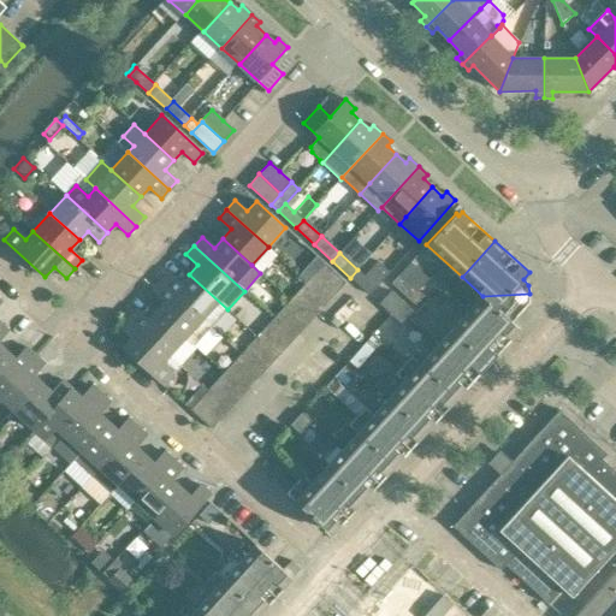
[(345,283),(317,256),(306,267),(336,294),(345,283)]
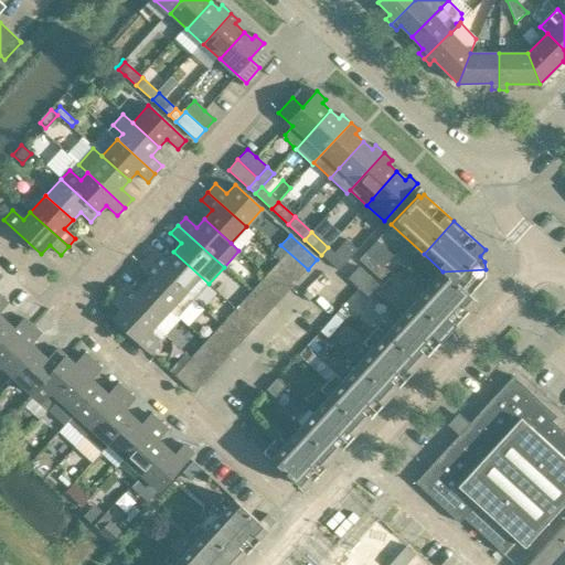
[(328,260),(339,270),(358,249),(347,240),(334,253),(328,260)]
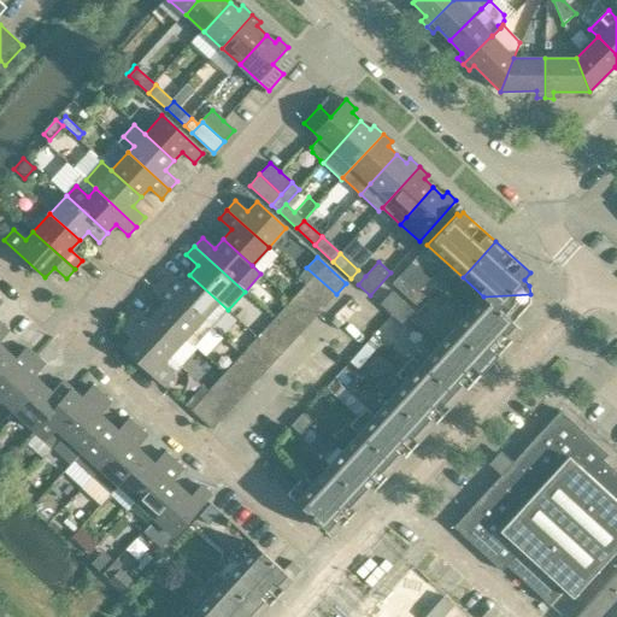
[(336,294),(306,268),(298,277),(305,285),(327,304),(336,294)]
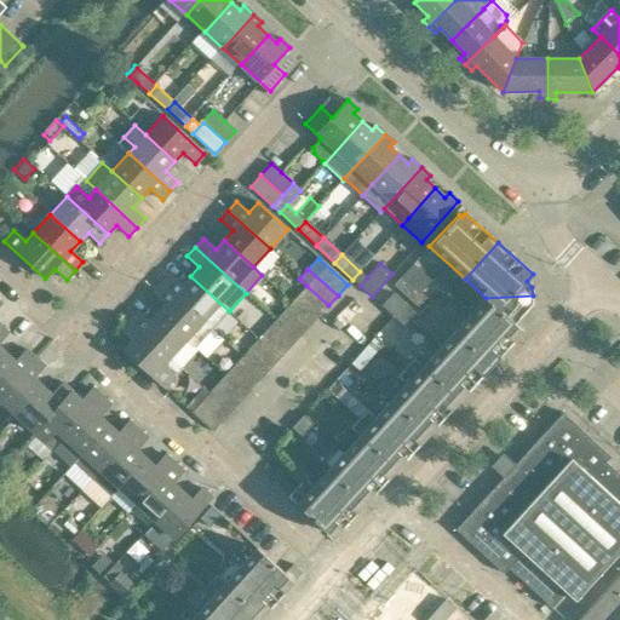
[(367,277),(360,271),(352,280),(360,286),(367,277)]
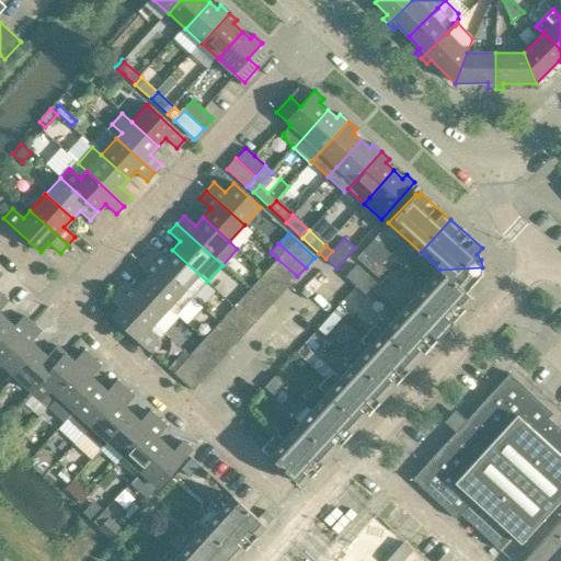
[(146,256),(192,298),(207,282),(172,250),(164,259),(153,249),(146,256)]
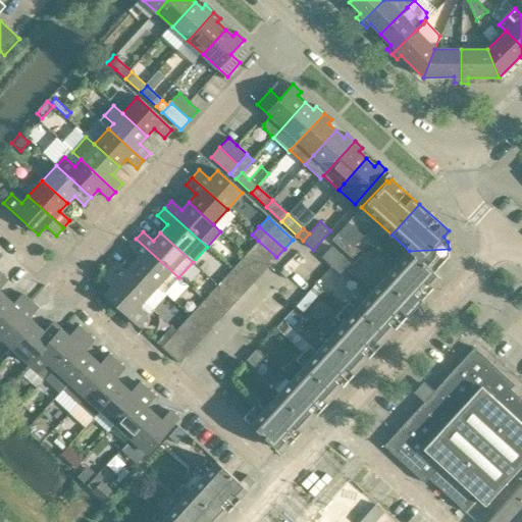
[(331,240),(342,249),(349,242),(338,232),(331,240)]
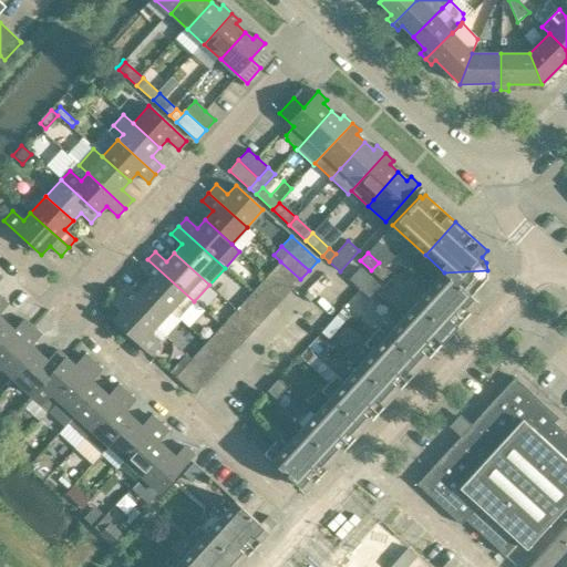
[(144,286),(171,310),(178,318),(194,301),(147,259),(141,267),(152,277),(144,286)]
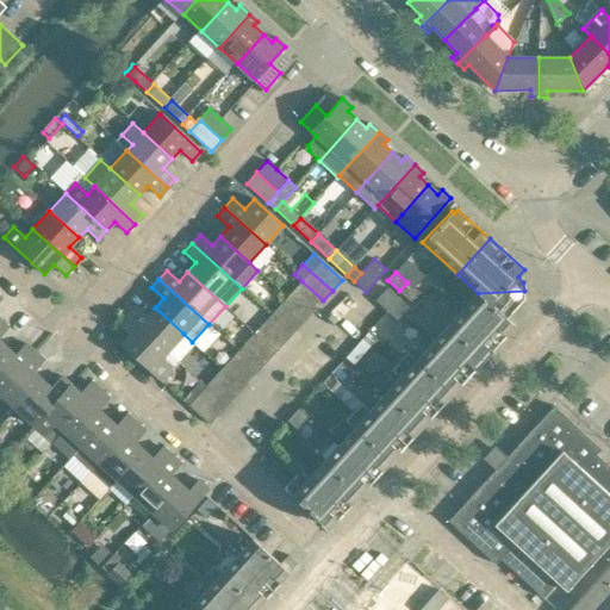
[(292,292),(313,311),(323,300),(302,281),(292,292)]
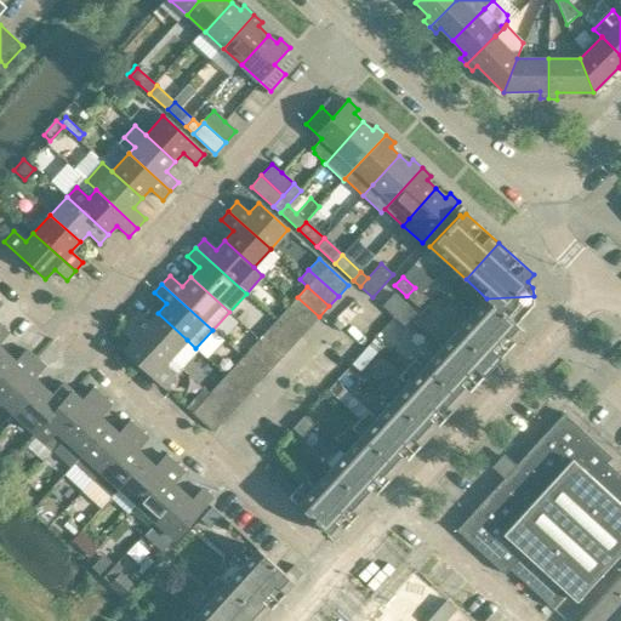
[(427,298),(415,288),(406,296),(419,307),(427,298)]
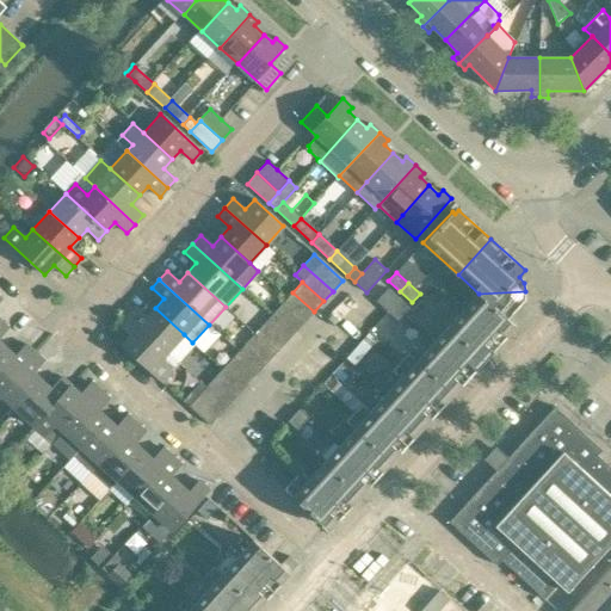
[(411,309),(388,289),(376,302),(388,312),(399,322),(411,309)]
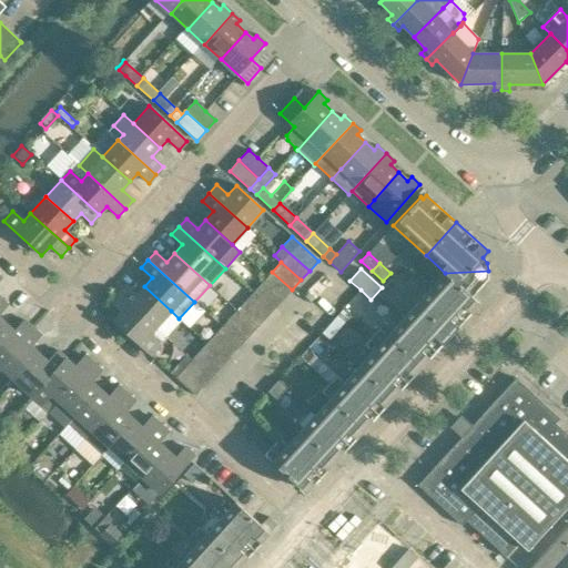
[(445,273),(416,304),(449,335),(479,303),(473,296),(488,280),(488,271),(445,273)]
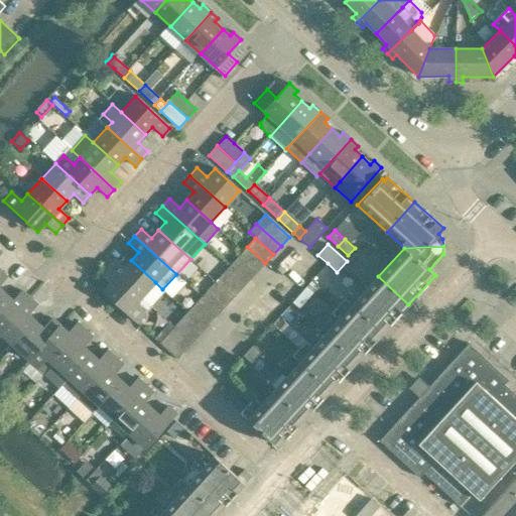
[(247,247),(240,255),(257,271),(265,263),(247,247)]
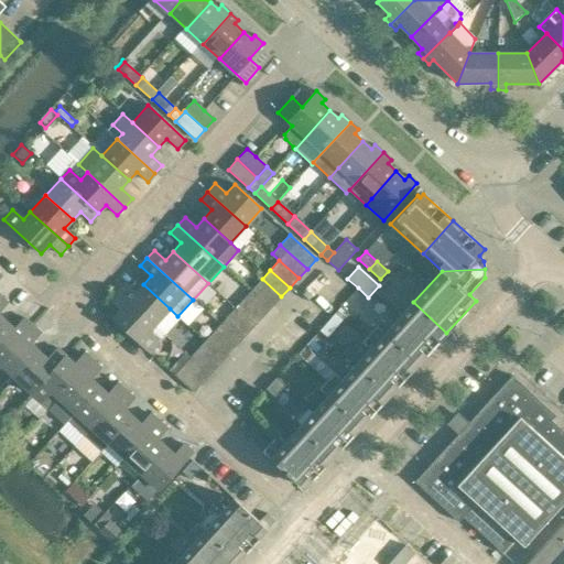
[(262,279),(253,289),(272,306),(281,296),(262,279)]
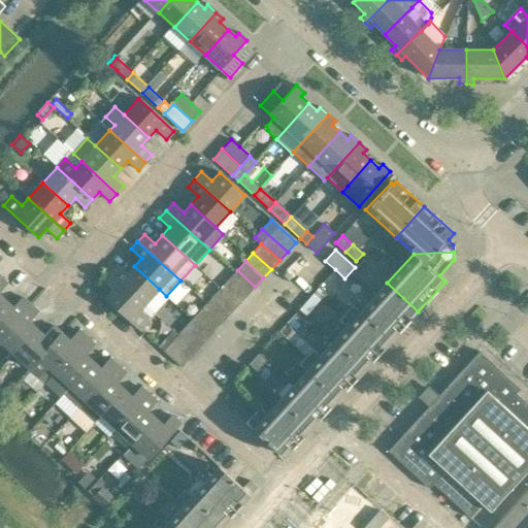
[(117,265),(109,272),(144,304),(159,289),(134,266),(127,274),(117,265)]
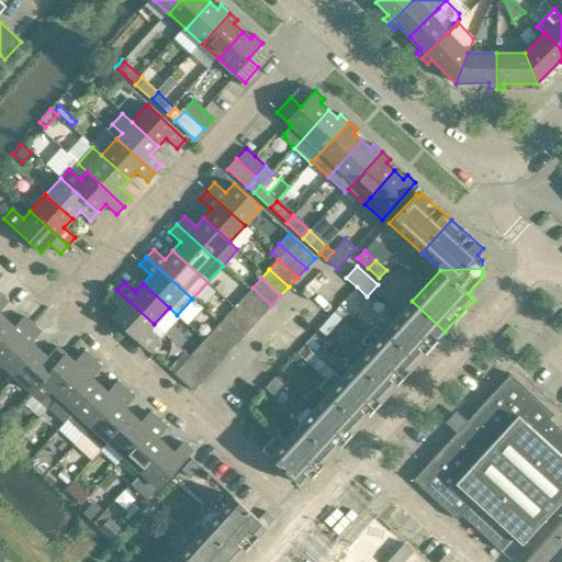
[(253,288),(244,296),(263,315),(271,305),(253,288)]
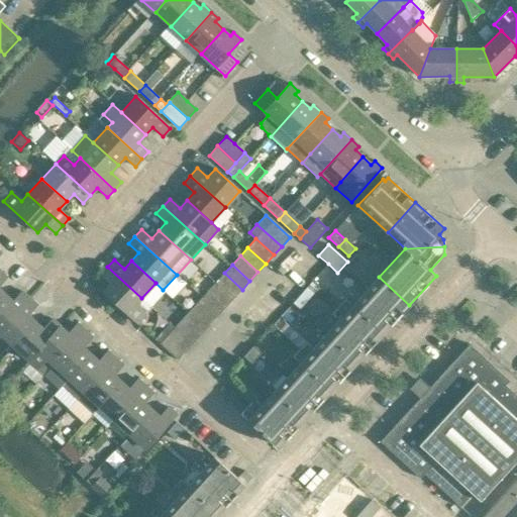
[(110,283),(103,292),(137,323),(151,307),(141,298),(107,267),(100,274),(110,283)]
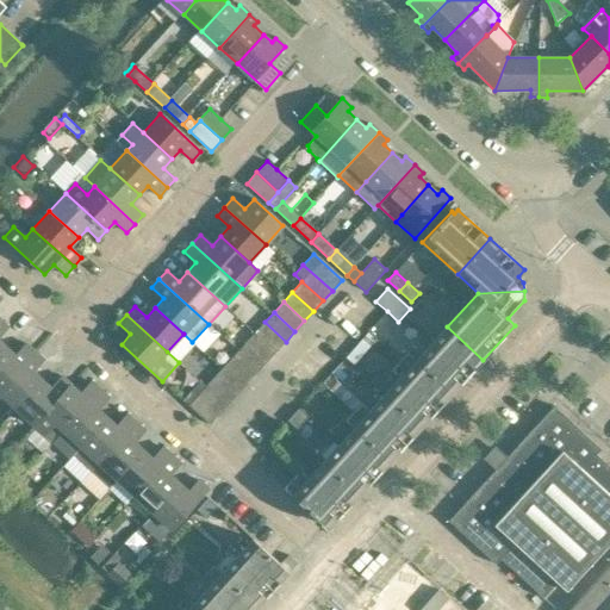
[(265,322),(255,332),(275,353),(286,342),(265,322)]
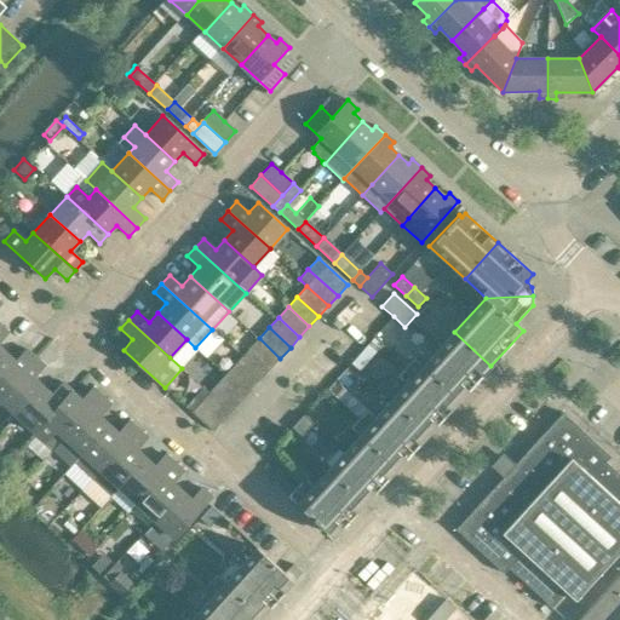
[(454,332),(423,366),(459,400),(491,366),(454,332)]
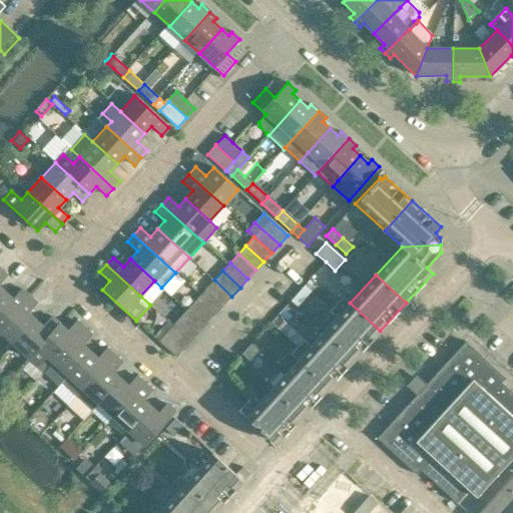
[(311,279),(291,301),(297,307),(317,285),(311,279)]
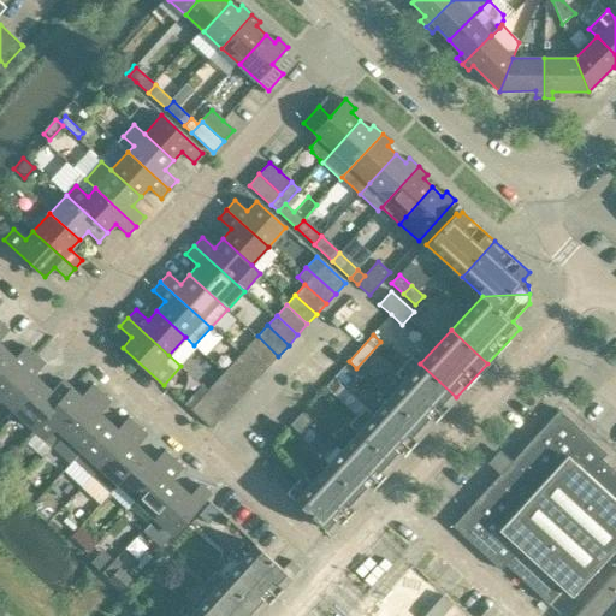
[(258,336),(247,347),(268,367),(278,356),(258,336)]
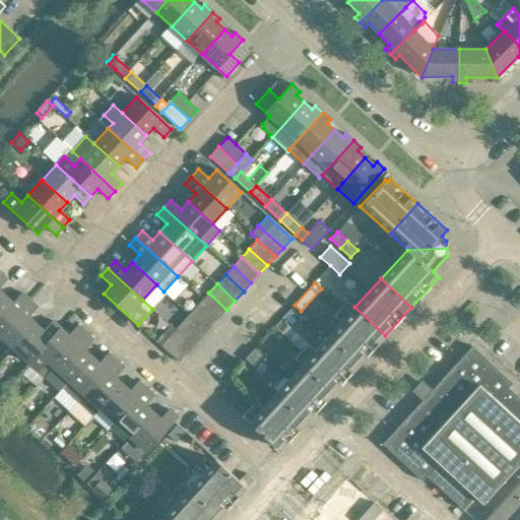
[(208,293),(201,302),(218,318),(226,310),(208,293)]
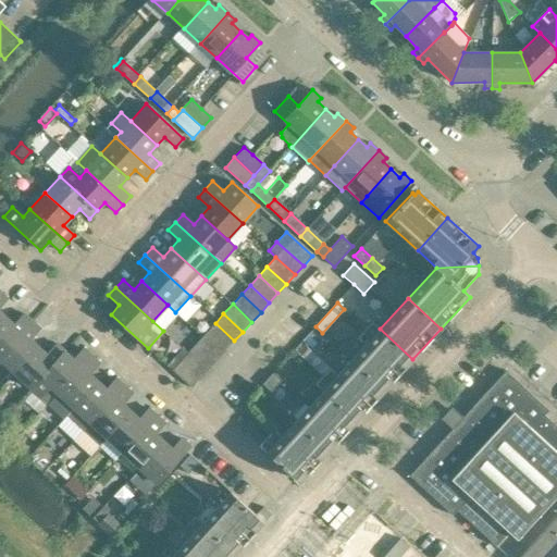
[(0,323),(0,356),(32,321),(24,314),(14,325),(5,318),(0,323)]
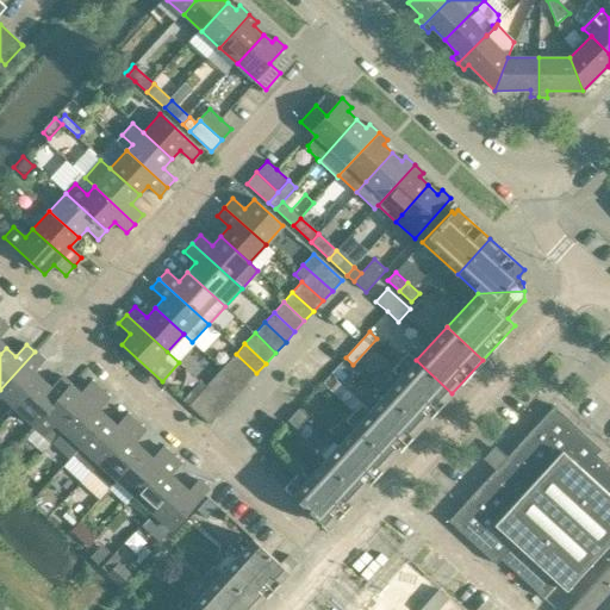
[(43,360),(35,352),(0,390),(0,394),(16,409),(42,380),(32,372),(43,360)]
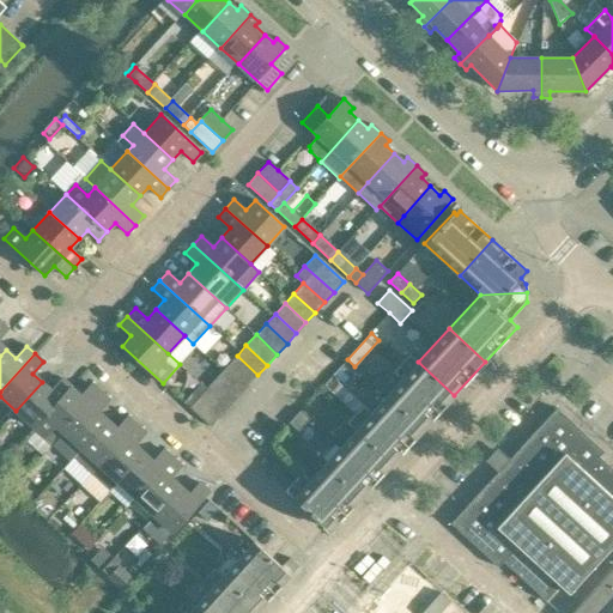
[(402,380),(387,396),(423,430),(454,395),(418,362),(410,354),(393,371),(402,380)]
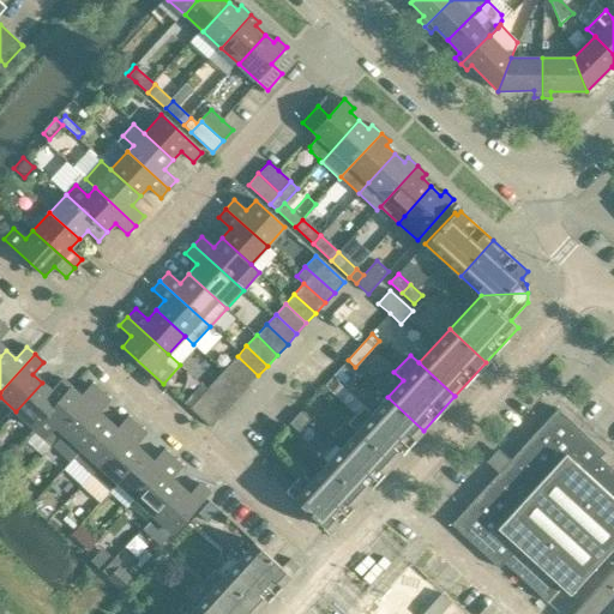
[(238,356),(228,367),(248,386),(258,375),(238,356)]
